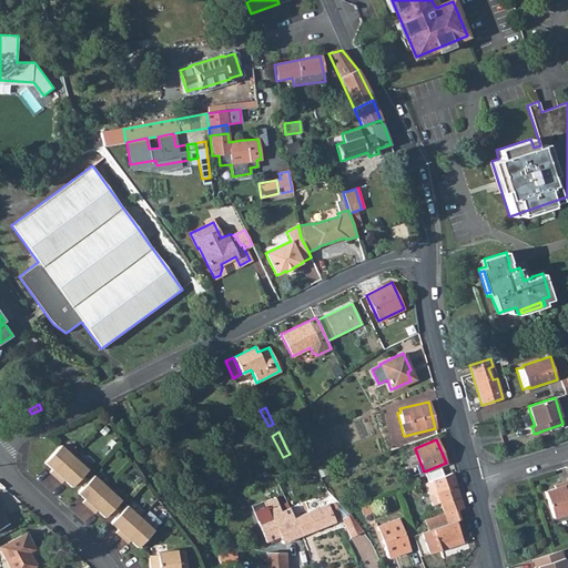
[(60,445),(44,463),(52,469),(49,473),(56,477),(75,456),(69,450),(68,452),(60,445)]
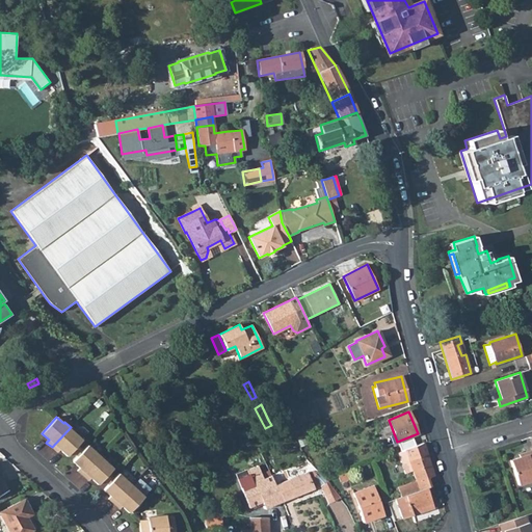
[(265,428),(273,441),(278,436),(271,425),(265,428)]
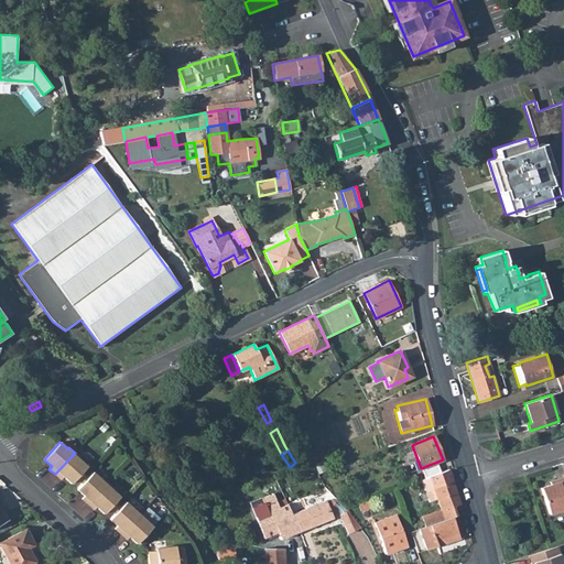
[(61,479),(63,477),(71,484),(75,478),(82,472),(86,466),(79,459),(80,458),(75,453),(55,474),(61,479)]
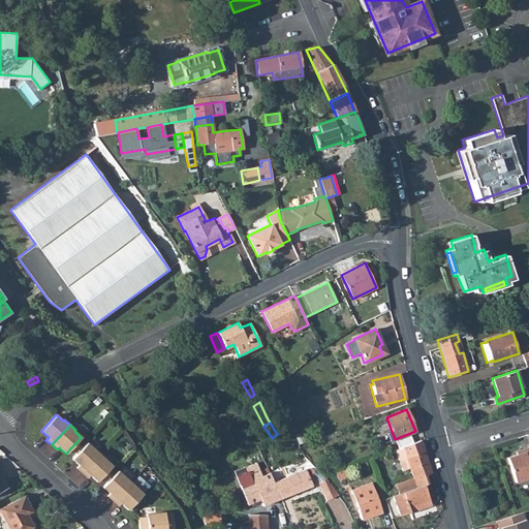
[(395,484),(398,493),(424,485),(428,484),(425,474),(432,472),(421,440),(401,447),(406,459),(401,461),(405,469),(409,468),(412,478),(395,484)]
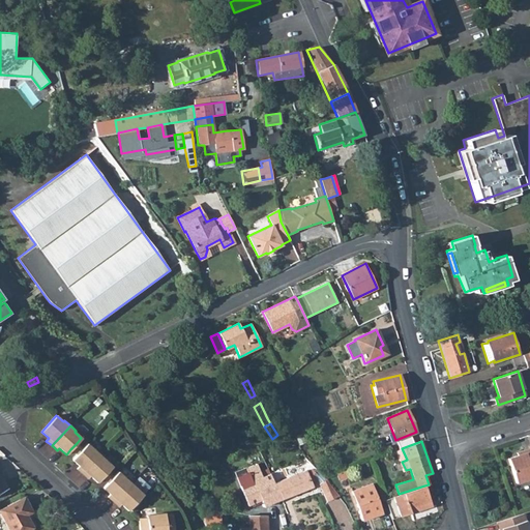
[(70,449),(77,454),(83,448),(77,443),(70,449)]
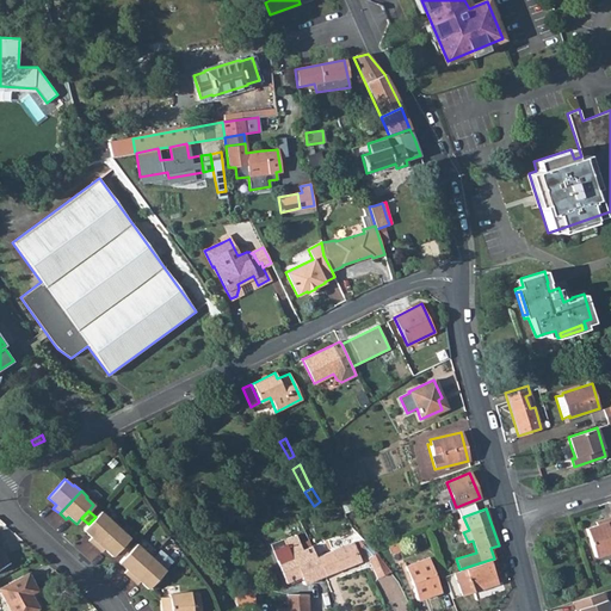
[(88,524),(84,530),(91,537),(88,541),(94,547),(116,523),(110,517),(109,518),(100,511),(96,517),(88,524)]
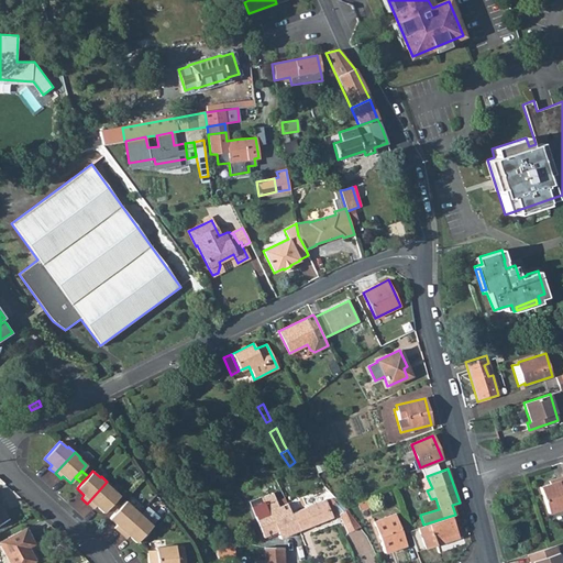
[(540,487),(548,512),(562,507),(562,476),(556,478),(558,482),(550,484),(540,487)]
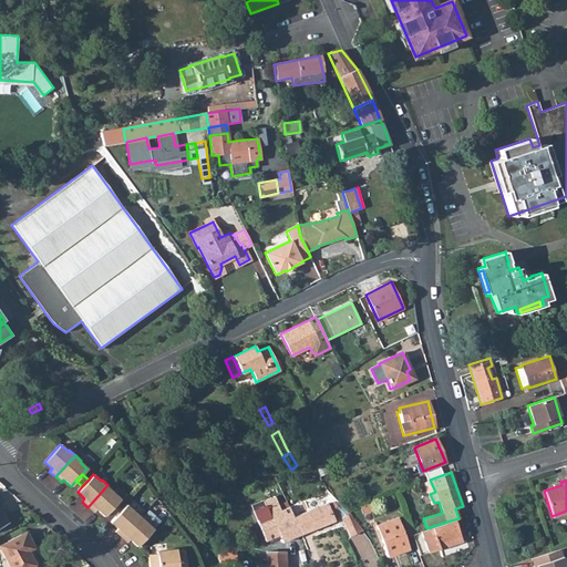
[(94,512),(96,509),(104,516),(109,511),(115,504),(120,498),(113,492),(114,491),(107,485),(88,507),(94,512)]
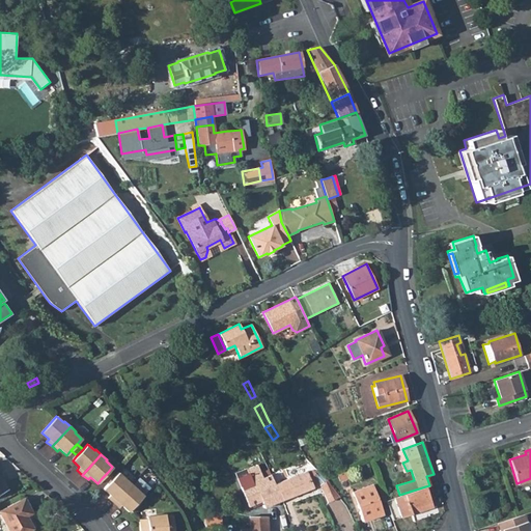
[(275,484),(282,500),(319,485),(327,502),(339,497),(327,480),(324,482),(312,470),(307,472),(306,471),(275,484)]
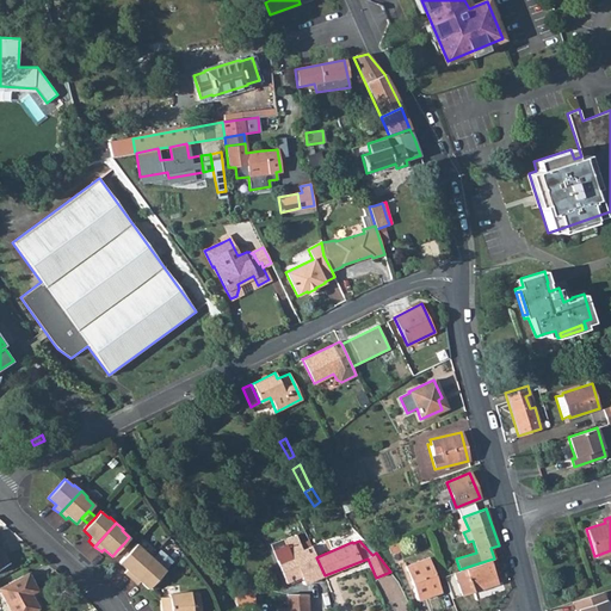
[(117,550),(124,557),(130,549),(124,543),(117,550)]
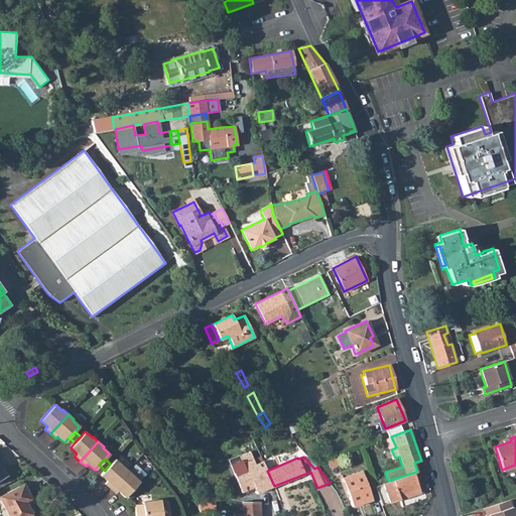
[(105,471),(101,475),(107,482),(105,484),(110,489),(128,469),(123,464),(121,466),(115,460),(110,464),(105,471)]
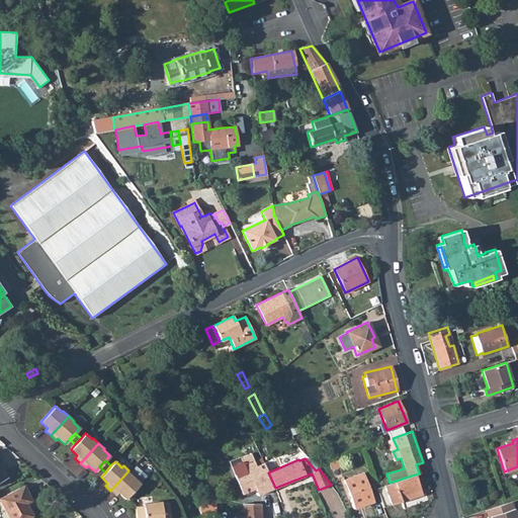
[(241,480),(245,489),(257,485),(260,492),(275,488),(268,472),(264,462),(237,472),(240,481),(241,480)]
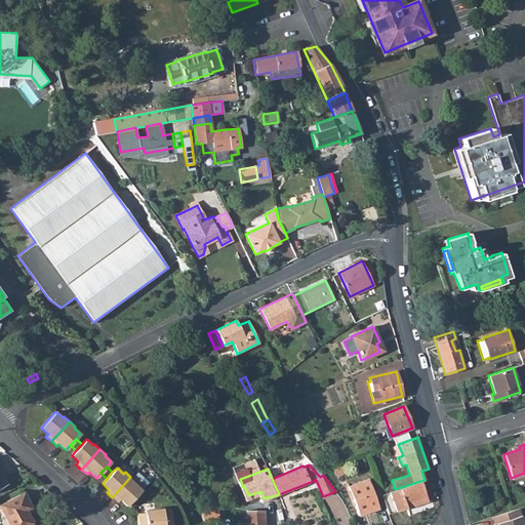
[(132,478),(136,482),(134,484),(140,489),(147,482),(148,480),(147,478),(142,473),(139,473),(136,473),(132,478)]
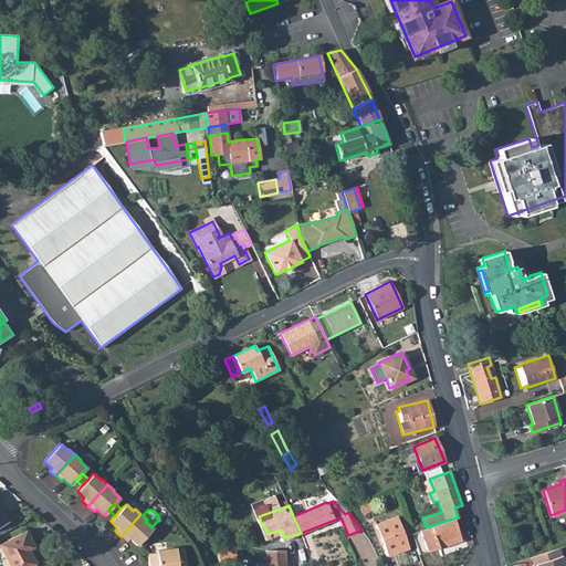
[(127,542),(129,538),(137,545),(153,528),(152,527),(145,522),(147,520),(143,515),(140,514),(121,536),(127,542)]
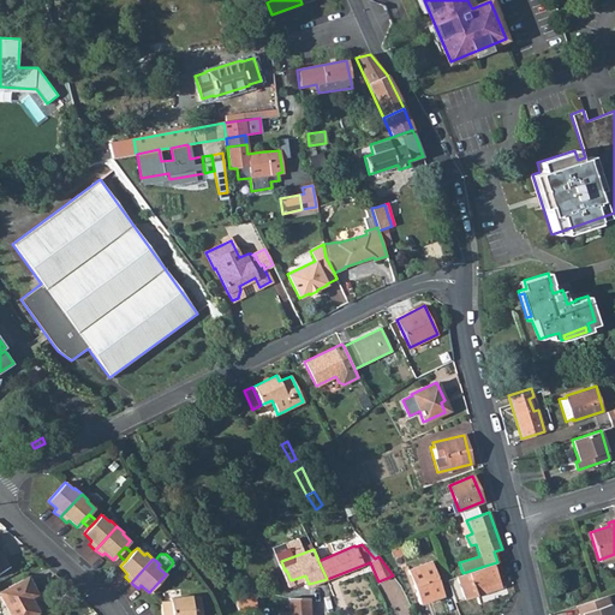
[(407,569),(419,604),(443,596),(430,561),(407,569)]
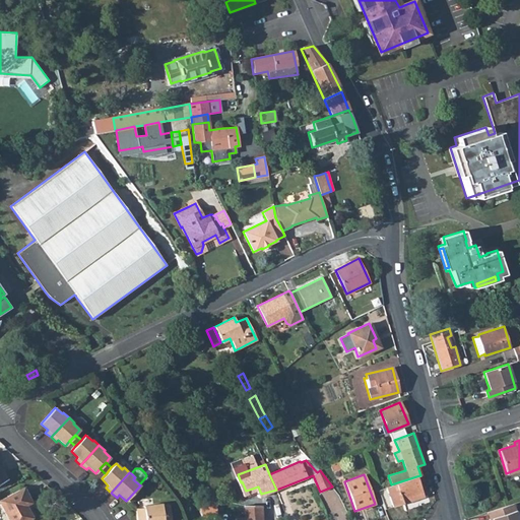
[(378,490),(385,509),(402,503),(405,510),(426,504),(416,476),(391,484),(378,490)]
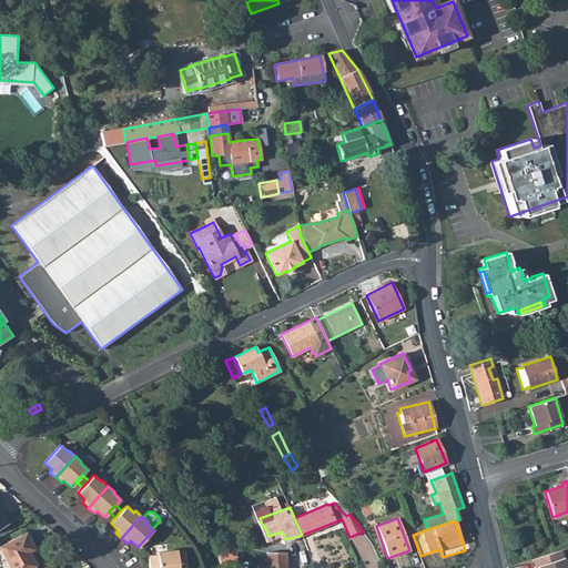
[(0,546),(0,548),(10,567),(30,567),(36,566),(28,551),(34,548),(26,533),(0,546)]
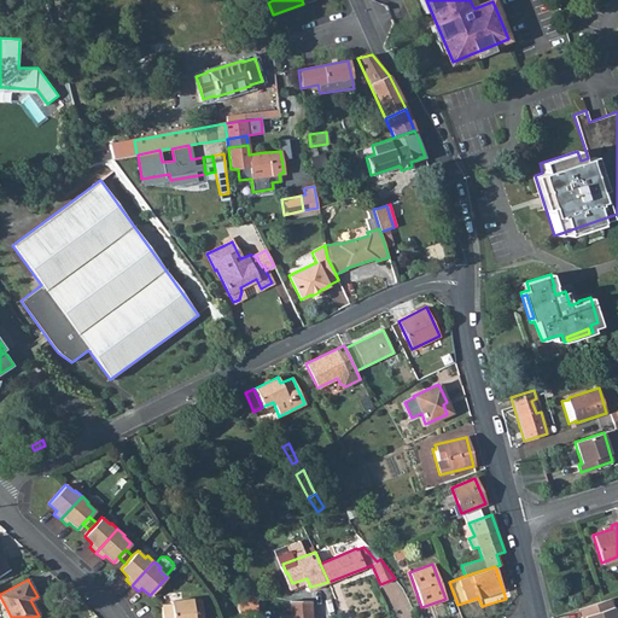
[(310,617),(310,590),(290,587),(290,616),(280,616),(279,617),(310,617)]
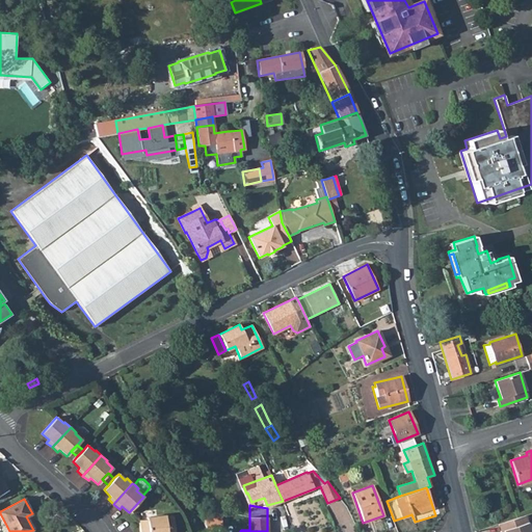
[(202,513),(207,531),(212,531),(212,527),(222,526),(219,510),(215,511),(209,512),(202,513)]
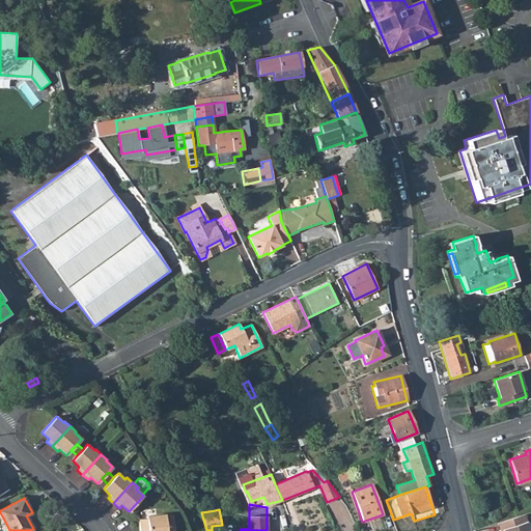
[(139,520),(140,530),(173,530),(172,514),(165,515),(165,513),(146,515),(146,519),(139,520)]
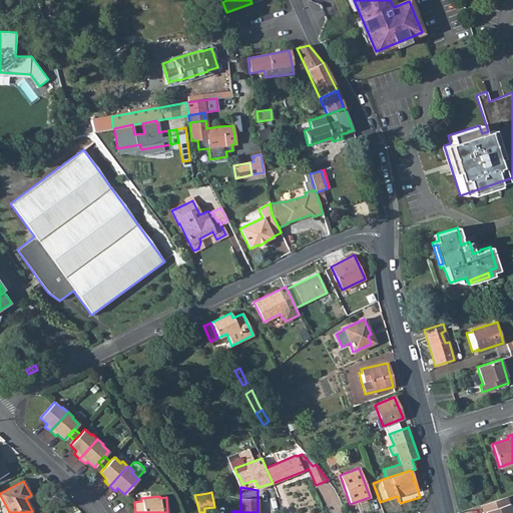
[(481,506),(483,512),(485,511),(485,512),(510,512),(507,497),(498,500),(481,506)]
